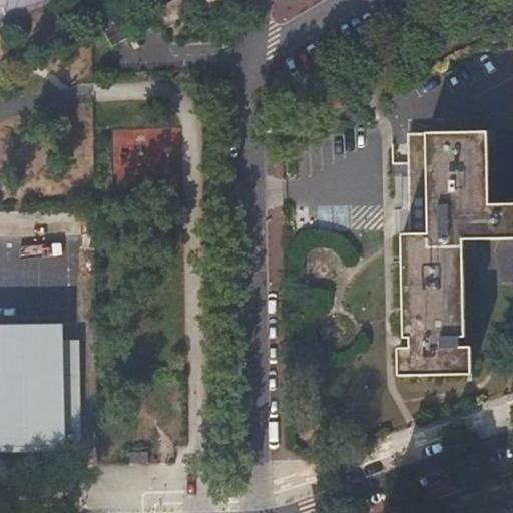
[(128,31),(114,4),(96,14),(110,41),(128,31)]
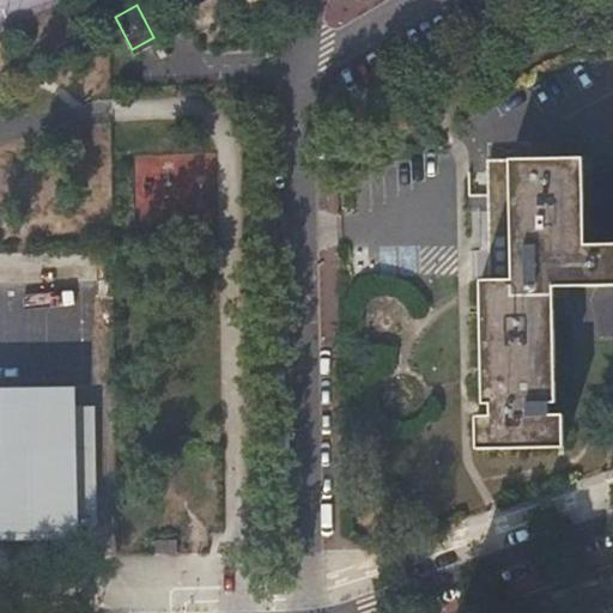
[(516,447),(525,158),(481,159),(484,229),(505,229),(507,278),(485,278),(477,279),(478,401),(486,401),(486,416),(473,414),(473,447),(516,447)]
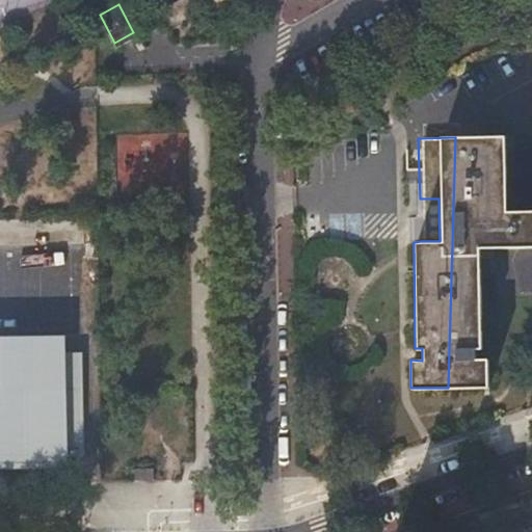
[(500,137),(455,137),(448,388),(485,388),(485,358),(472,358),(472,348),(478,348),(477,248),(531,246),(531,212),(500,212),(500,137)]
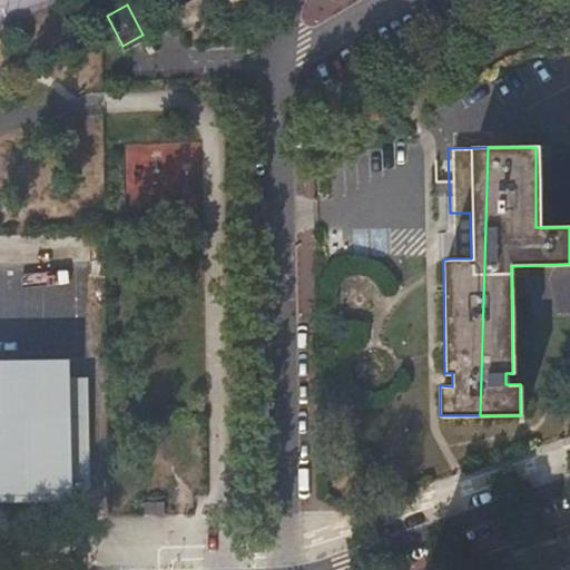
[(470,213),(450,213),(451,258),(471,258),(470,213)]
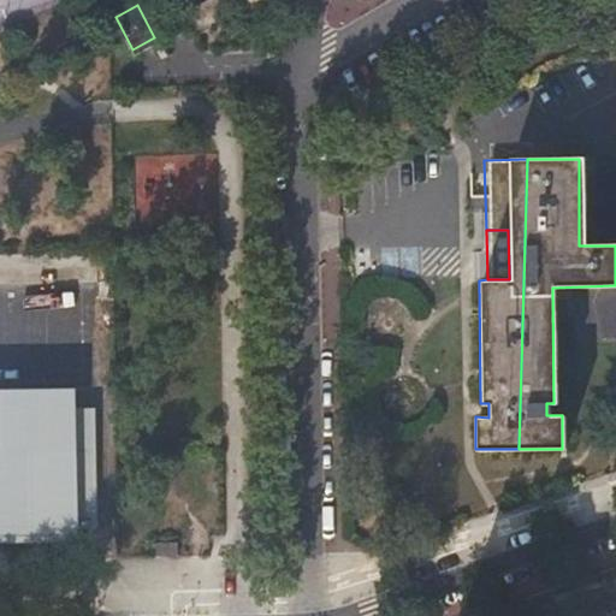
[(0,534),(75,534),(76,523),(76,519),(95,519),(94,424),(75,424),(73,408),(73,406),(0,406),(0,534)]
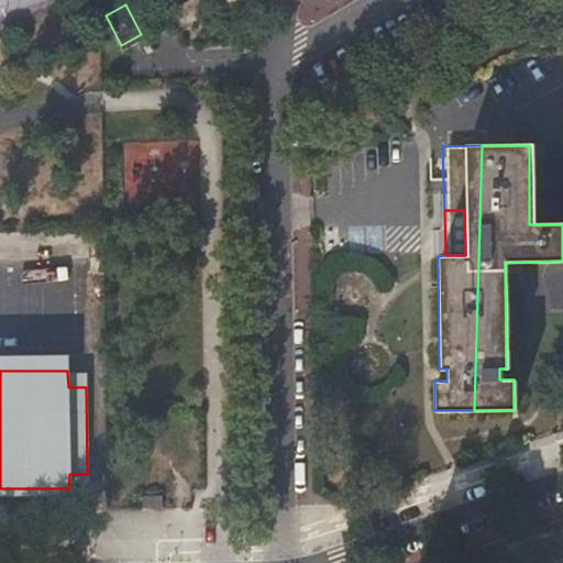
[(67,373),(68,387),(86,387),(87,474),(69,474),(69,478),(90,483),(89,373),(67,373)]
